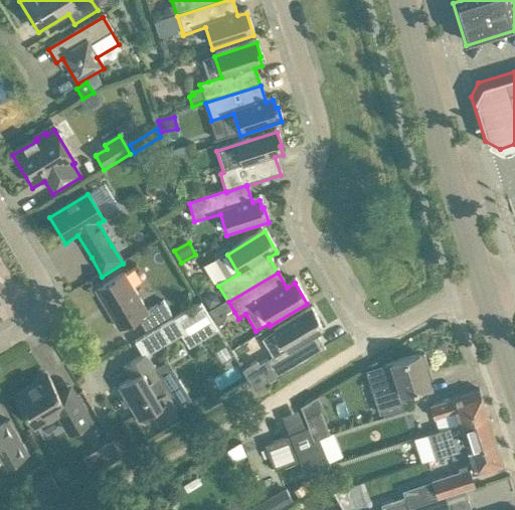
[(124,276),(96,293),(119,332),(138,321),(146,333),(171,318),(163,304),(147,314),(124,276)]
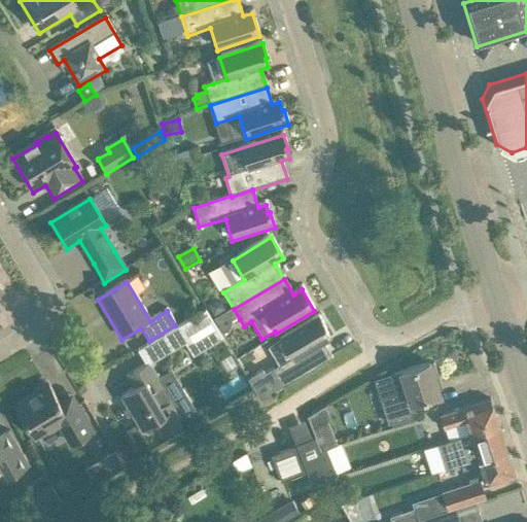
[(214,303),(207,307),(214,319),(225,311),(221,305),(214,303)]
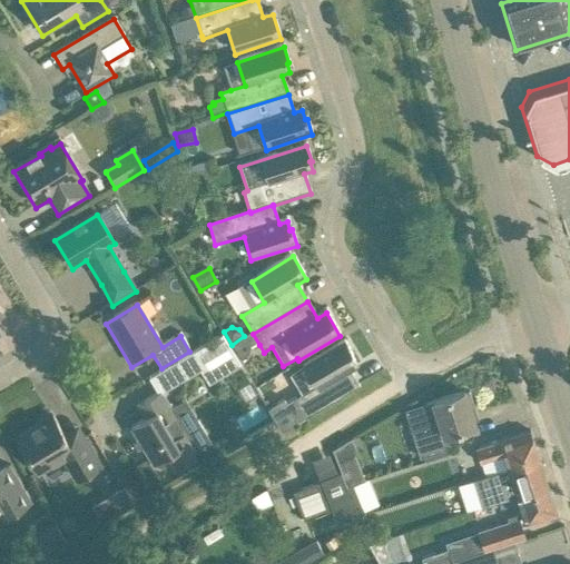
[(234,350),(242,364),(247,359),(251,349),(259,345),(253,334),(232,347),(234,350)]
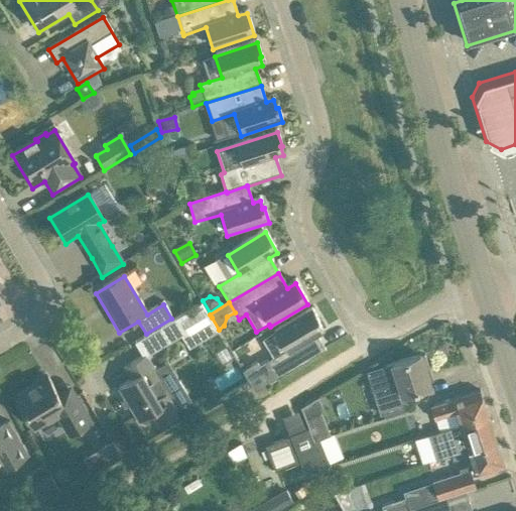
[(201,305),(161,330),(169,345),(177,340),(181,338),(189,352),(192,350),(215,336),(218,334),(218,333),(201,305)]
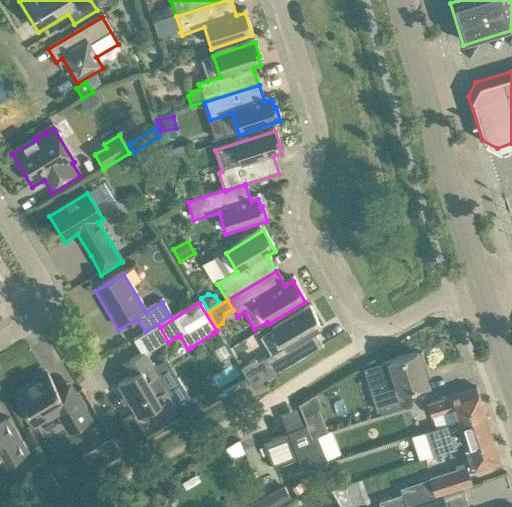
[(253,391),(323,349),(314,333),(320,329),(316,322),(317,321),(309,308),(272,330),(284,349),(258,365),(256,362),(241,371),(253,391)]
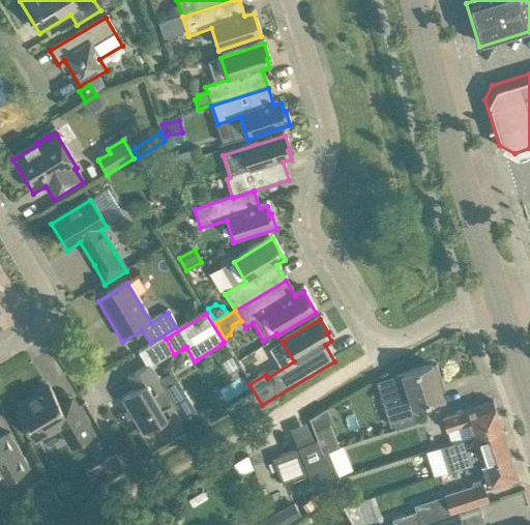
[(122,400),(129,411),(134,419),(143,435),(155,428),(162,437),(164,441),(182,430),(180,426),(183,424),(150,367),(134,377),(127,381),(134,392),(122,400)]
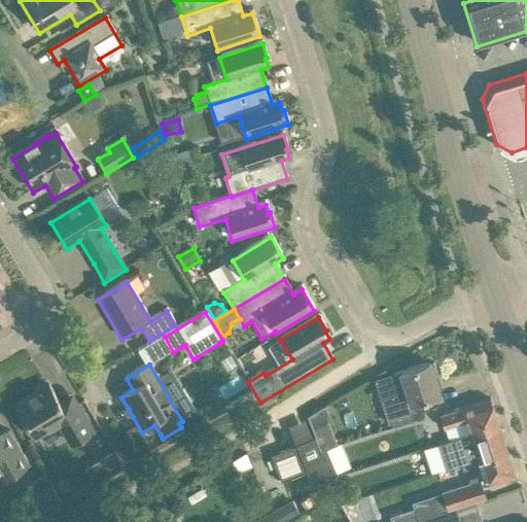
[(400,374),(374,382),(388,426),(409,419),(416,417),(412,406),(440,396),(438,392),(434,380),(438,379),(434,366),(430,367),(429,364),(400,374)]
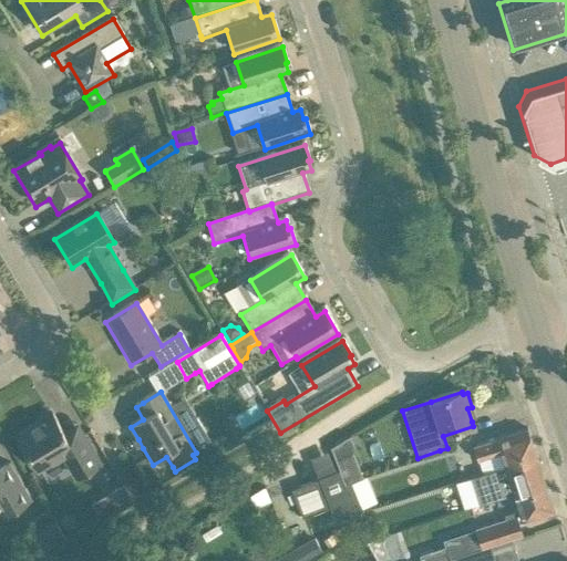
[(18,438),(38,473),(63,457),(78,480),(101,467),(81,435),(69,443),(53,417),(18,438)]
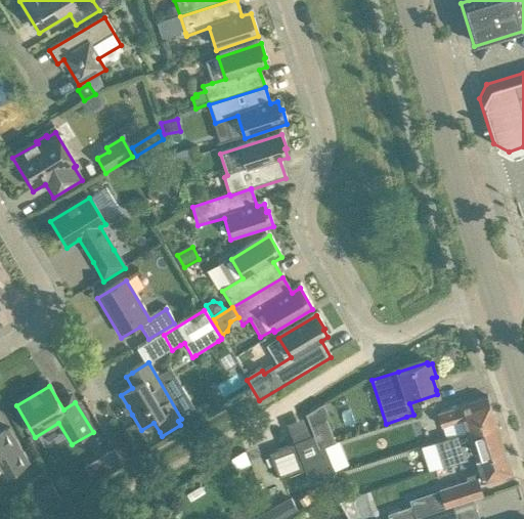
[(488,399),(437,416),(445,441),(466,435),(496,426),(495,422),(496,419),(495,414),(491,412),(488,399)]
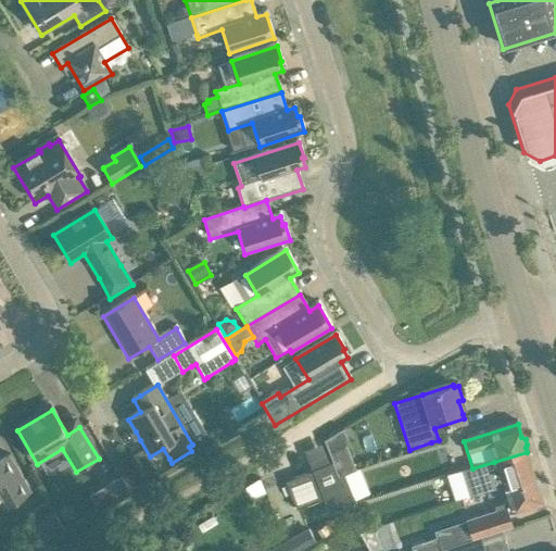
[(345,448),(328,454),(332,465),(339,479),(345,478),(345,476),(356,473),(345,448)]
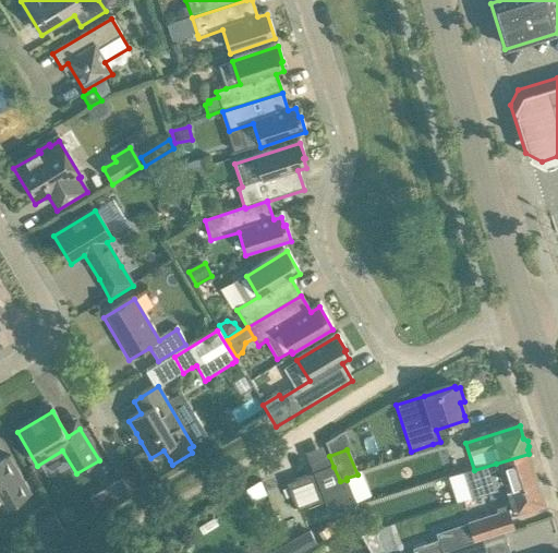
[(505,490),(536,480),(533,468),(535,465),(533,458),(530,457),(529,454),(496,464),(463,473),(472,501),(505,490)]
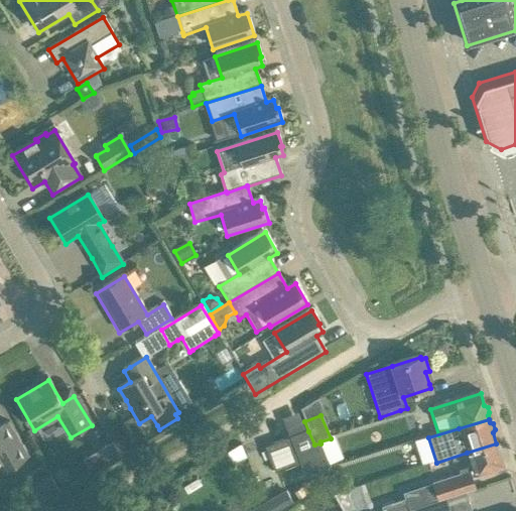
[(0,467),(4,466),(8,472),(28,459),(8,424),(0,428),(0,467)]
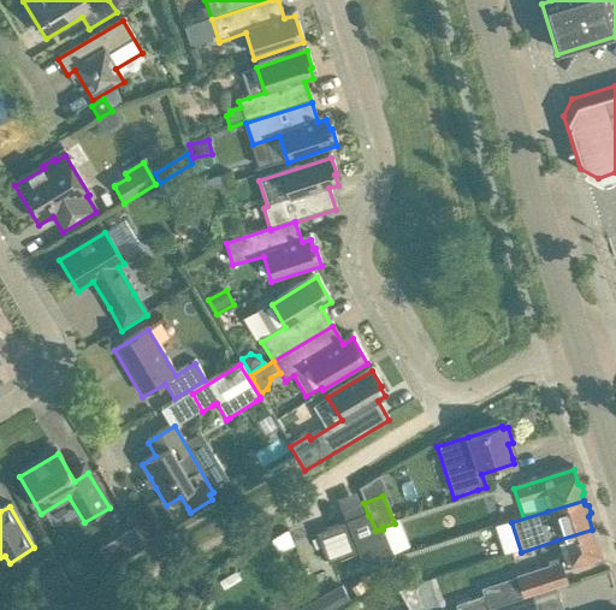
[(383,529),(375,531),(368,515),(347,525),(365,570),(395,560),(383,529)]
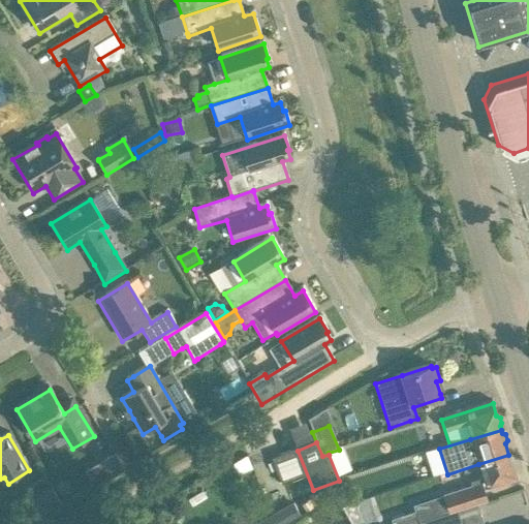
[(272,461),(282,487),(306,478),(294,451),(272,461)]
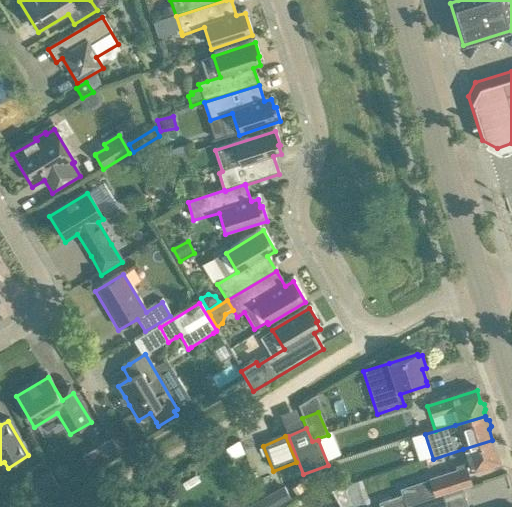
[(492,440),(463,449),(468,464),(455,468),(457,473),(429,481),(430,483),(433,492),(421,496),(423,502),(443,496),(471,487),(467,475),(500,465),(497,453),(498,450),(497,444),(493,443),(492,440)]
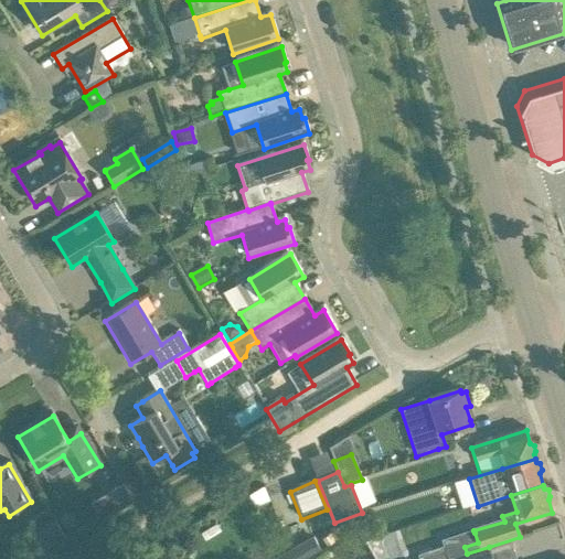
[(121,511),(132,503),(124,487),(112,495),(121,511)]
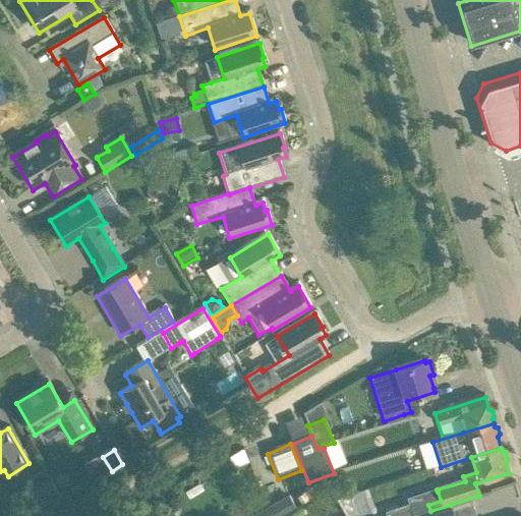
[(61,501),(61,500),(53,486),(36,498),(44,512),(61,501)]
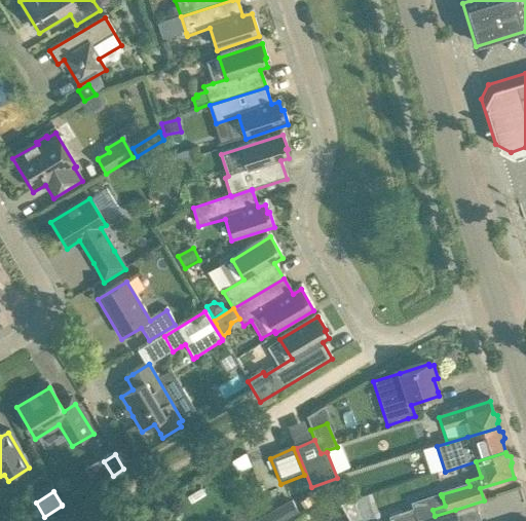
[(291,520),(299,516),(292,503),(260,520),(291,520)]
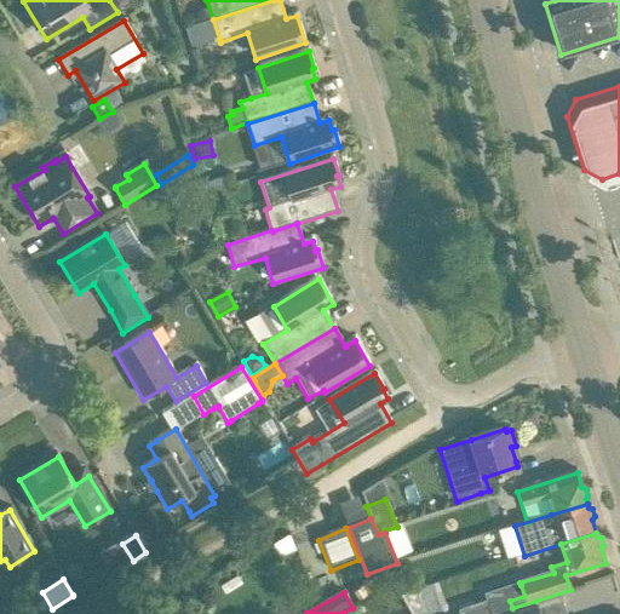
[(540,613),(538,604),(537,601),(512,608),(498,613),(491,613),(489,608),(475,613),(540,613)]
